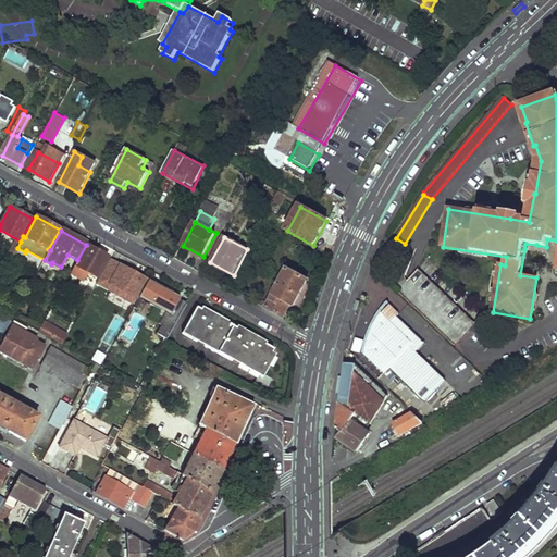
[(74,265),(71,273),(84,281),(88,273),(97,277),(107,258),(87,247),(76,267),(74,265)]
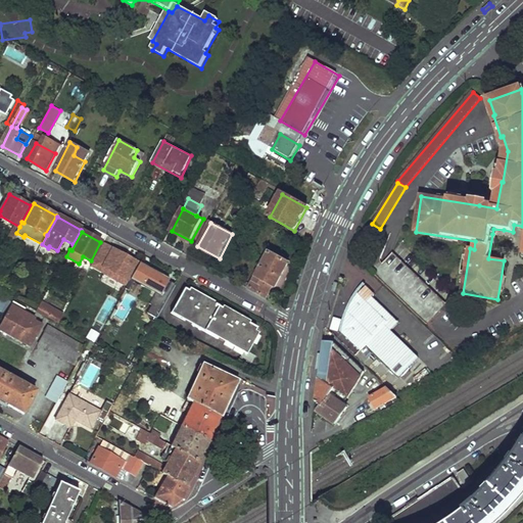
[(89,274),(97,279),(100,274),(102,275),(109,260),(112,262),(122,246),(107,238),(89,274)]
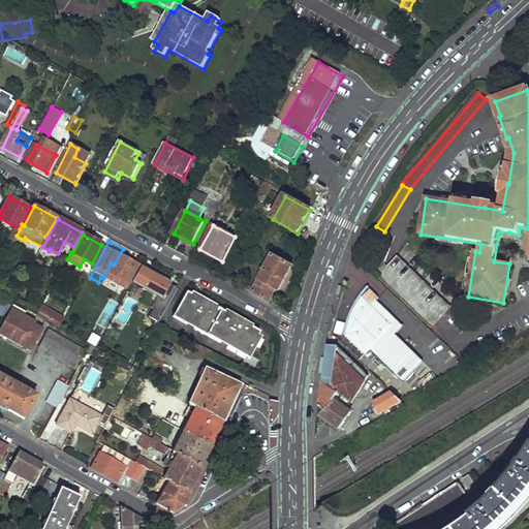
[(240,286),(270,303),(277,288),(279,290),(292,267),(274,256),(256,289),(243,282),(240,286)]
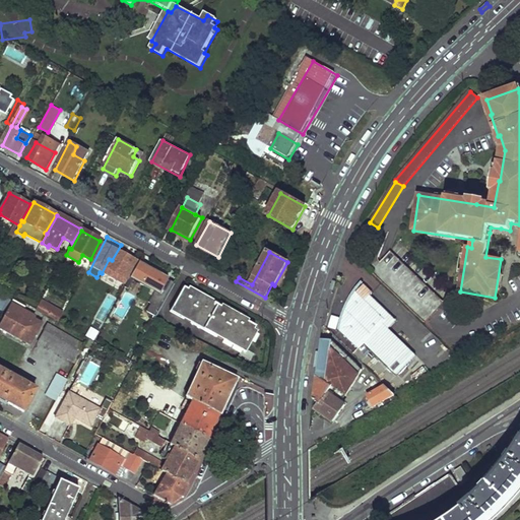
[(424,323),(443,303),(391,252),(372,272),(424,323)]
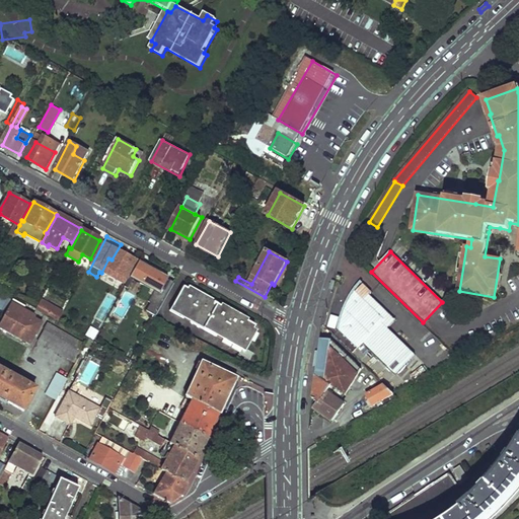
[(158,295),(167,278),(139,262),(125,288),(131,291),(135,283),(158,295)]
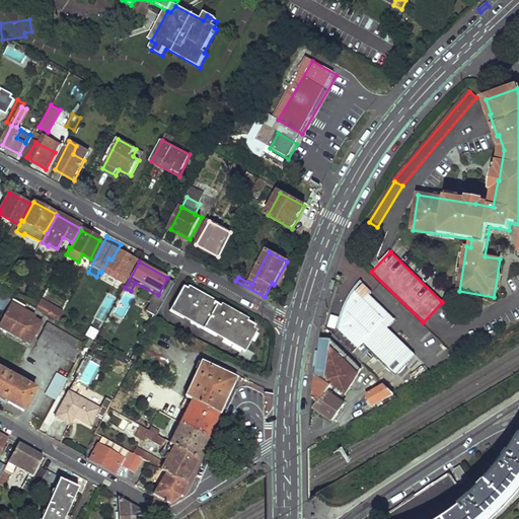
[(363,284),(356,293),(365,301),(370,295),(372,293),(363,284)]
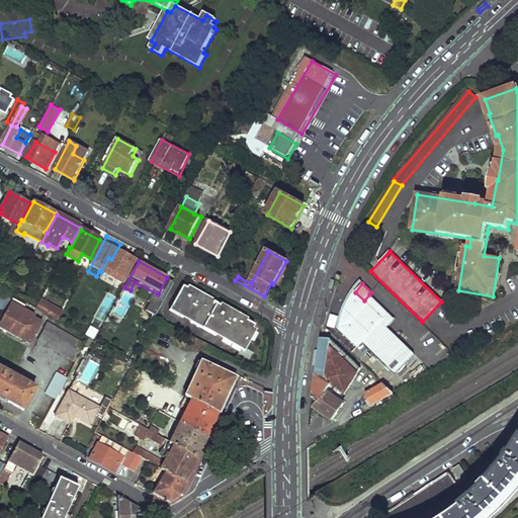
[(238,353),(250,360),(254,353),(244,347),(255,326),(183,286),(171,307),(242,346),(238,353)]
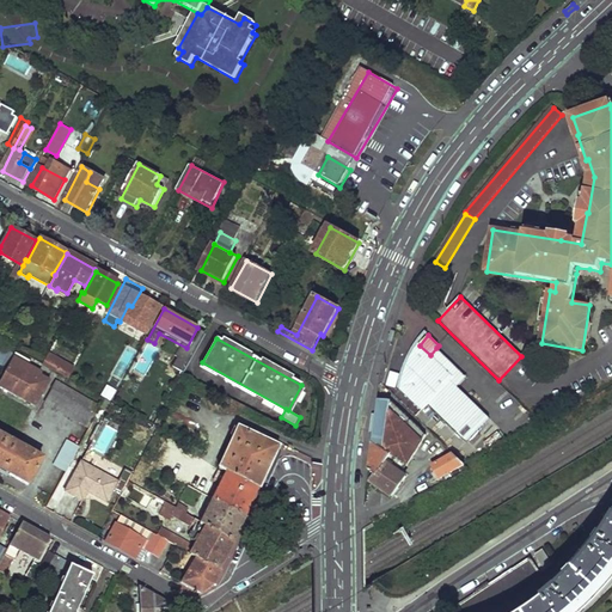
[(429,405),(467,442),(490,420),(459,389),(469,379),(448,360),(442,366),(430,355),(420,346),(414,355),(405,372),(403,381),(399,391),(422,412),(429,405)]
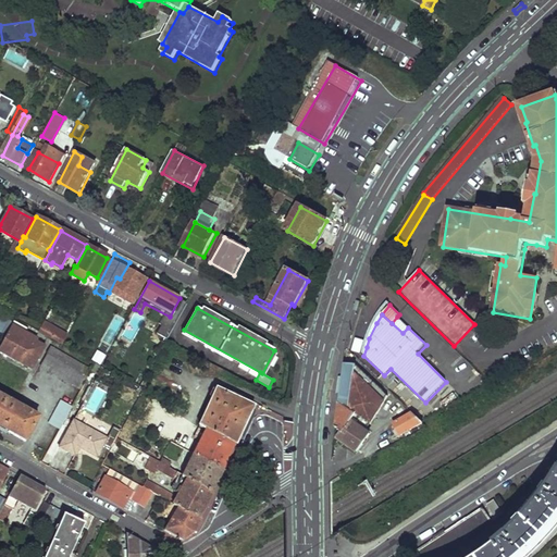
[(397,317),(392,323),(403,333),(408,327),(397,317)]
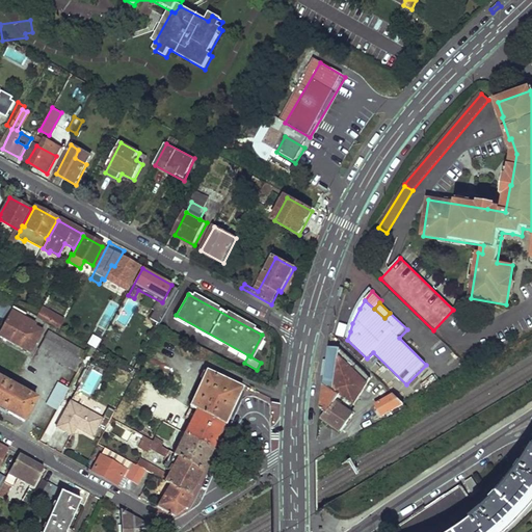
[(65,320),(43,307),(37,316),(61,329),(65,320)]
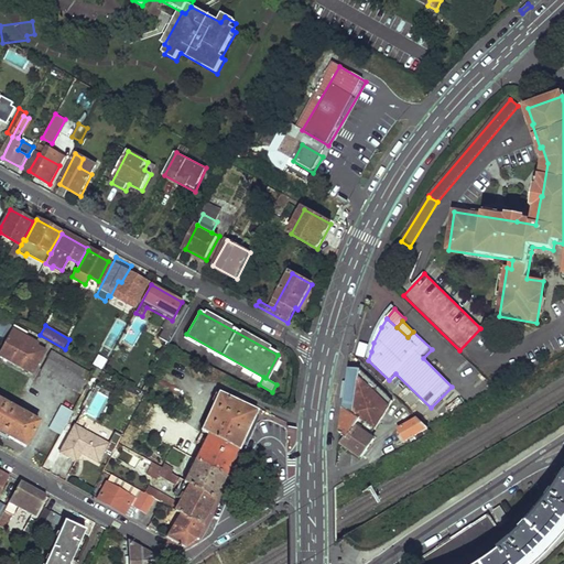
[(14,326),(0,350),(0,356),(32,373),(44,351),(24,340),(29,334),(14,326)]
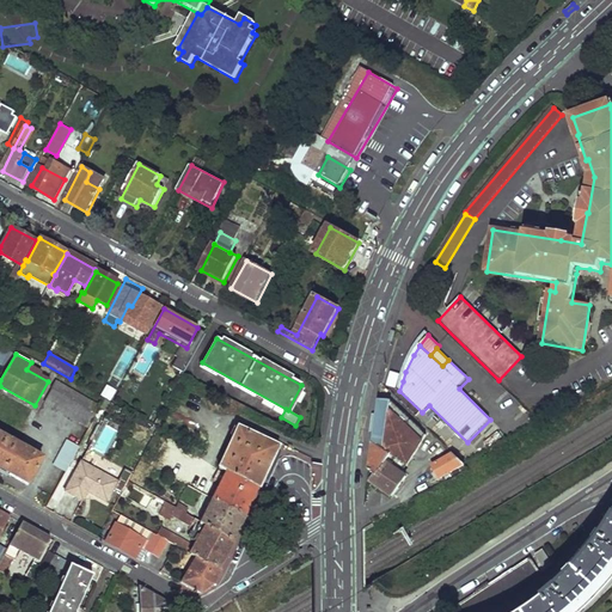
[(98,415),(103,407),(57,380),(53,389),(91,410),(98,415)]
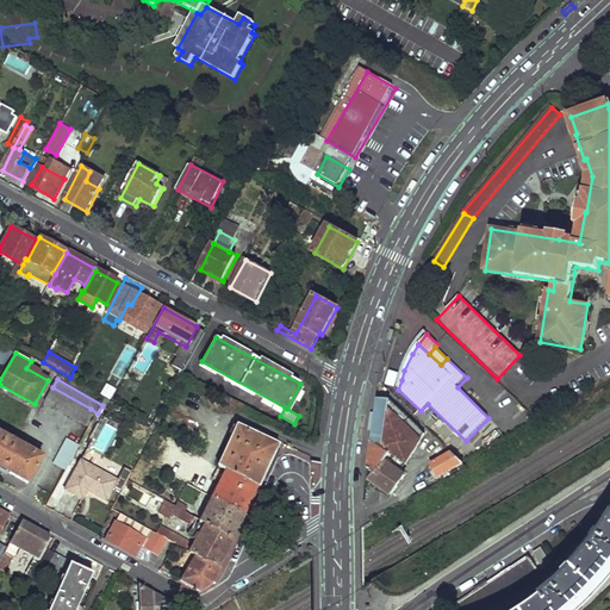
[(91,409),(53,387),(45,400),(83,422),(91,409)]
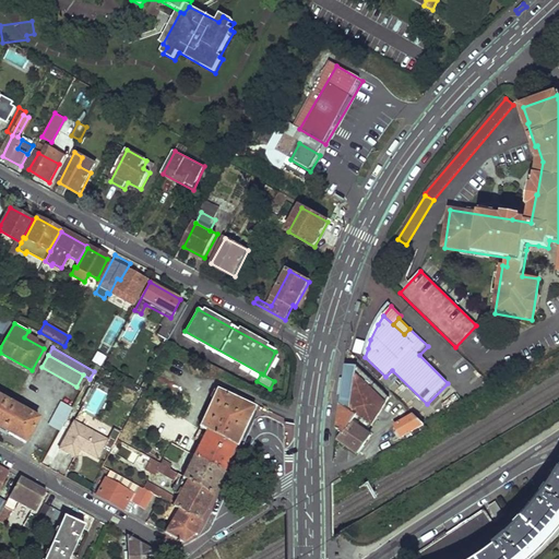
[(346,367),(341,405),(358,416),(373,426),(389,399),(357,367),(346,367)]
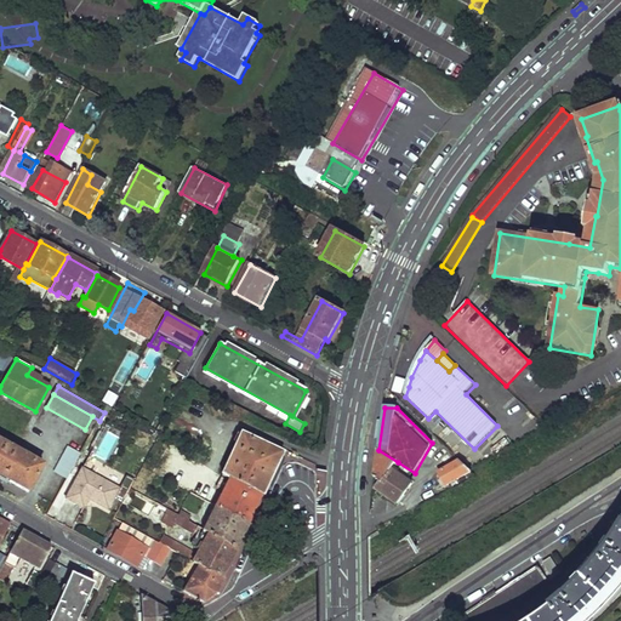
[(0,442),(0,476),(28,491),(41,466),(12,450),(13,446),(6,442),(5,444),(0,442)]
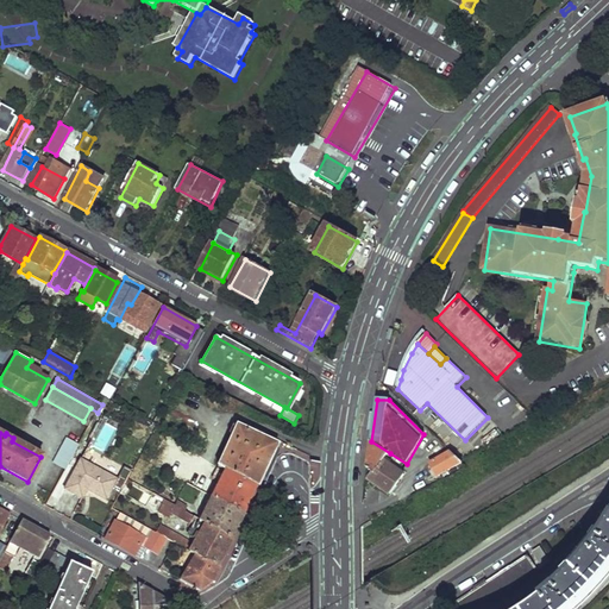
[(258,485),(277,451),(277,447),(243,433),(223,469),(258,485)]
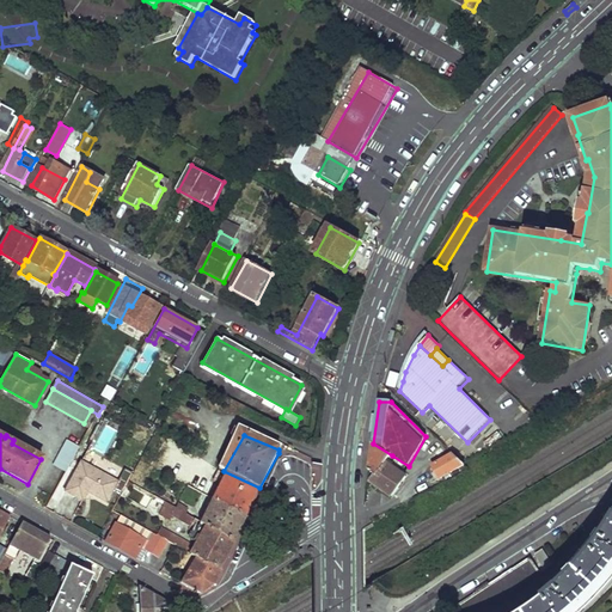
[(66,473),(80,448),(68,441),(54,466),(66,473)]
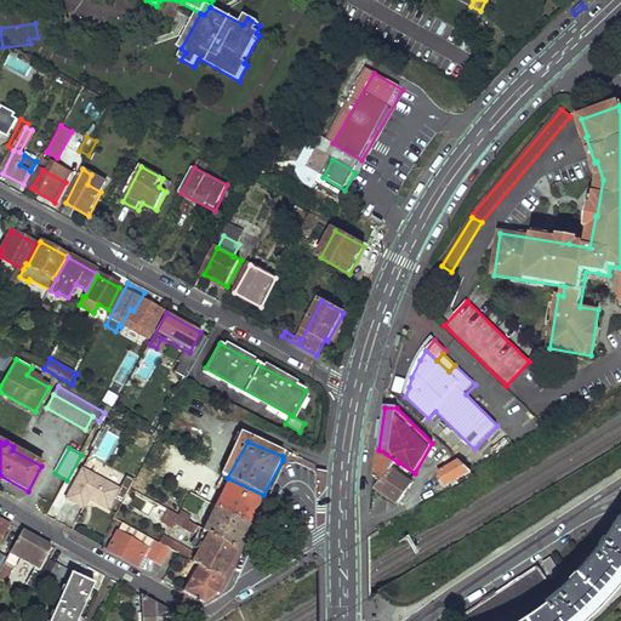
[(375,469),(374,478),(377,479),(377,482),(382,484),(377,491),(398,506),(398,505),(412,486),(391,471),(398,462),(379,450),(375,469)]
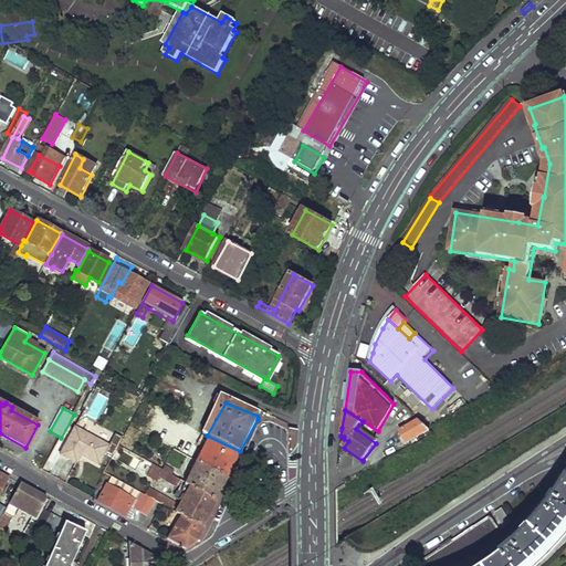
[(419,421),(400,432),(407,444),(430,432),(419,421)]
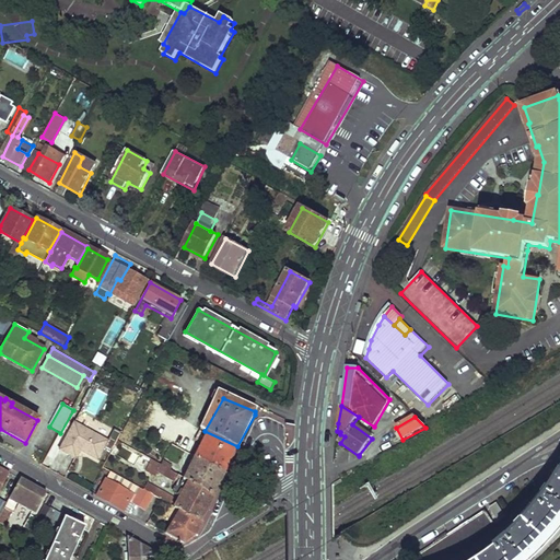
[(108,441),(73,422),(59,450),(76,458),(80,451),(97,459),(108,441)]
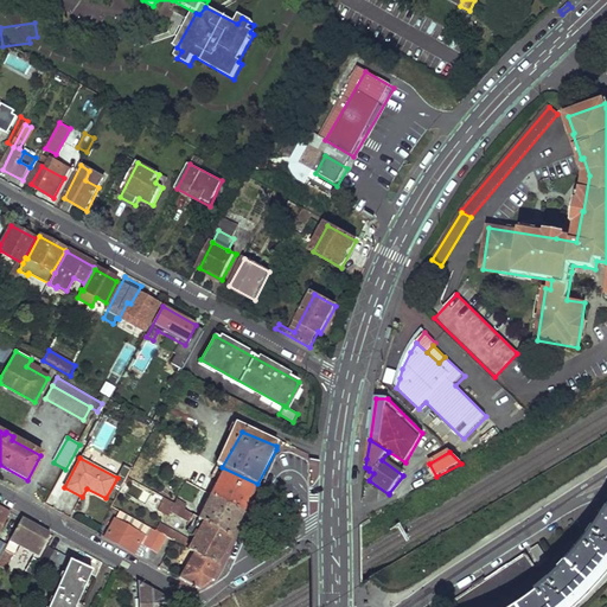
[(257,484),(222,467),(219,471),(224,473),(212,497),(244,511),(256,485),(257,484)]
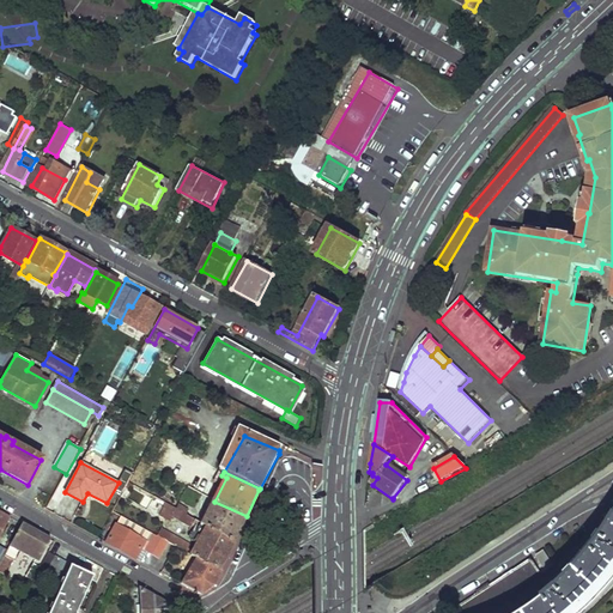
[(247,516),(214,502),(205,526),(235,544),(247,516)]
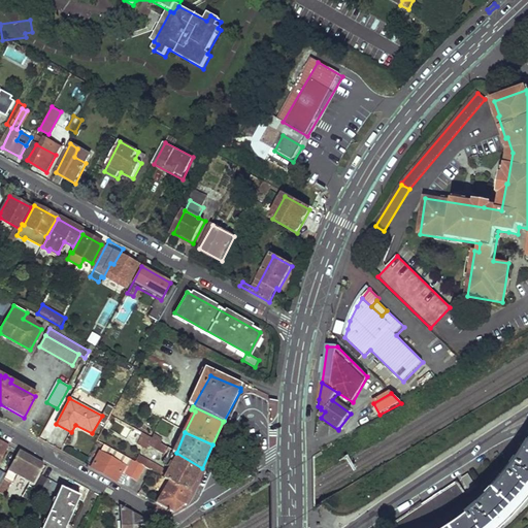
[(176,453),(161,443),(158,450),(177,461),(170,473),(141,457),(139,460),(149,466),(155,470),(165,476),(190,491),(202,468),(176,453)]
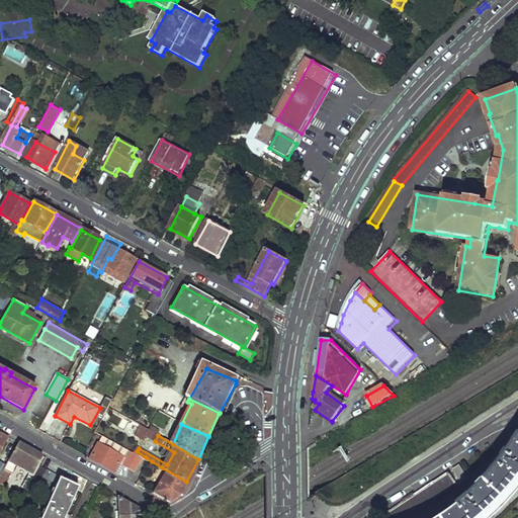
[(132,453),(102,436),(98,444),(122,457),(123,456),(128,458),(132,453)]
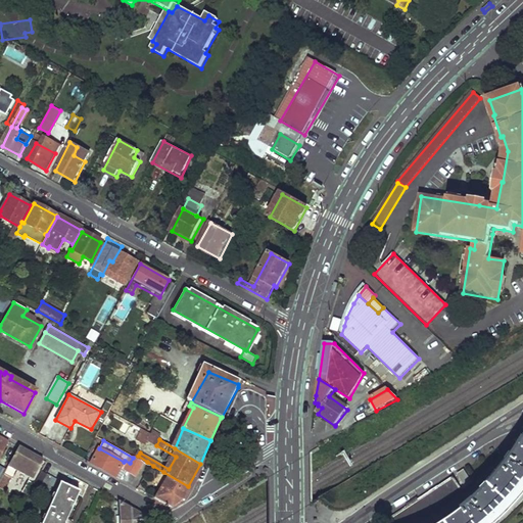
[(18,446),(0,480),(0,488),(3,490),(8,478),(11,479),(15,471),(32,479),(43,460),(18,446)]
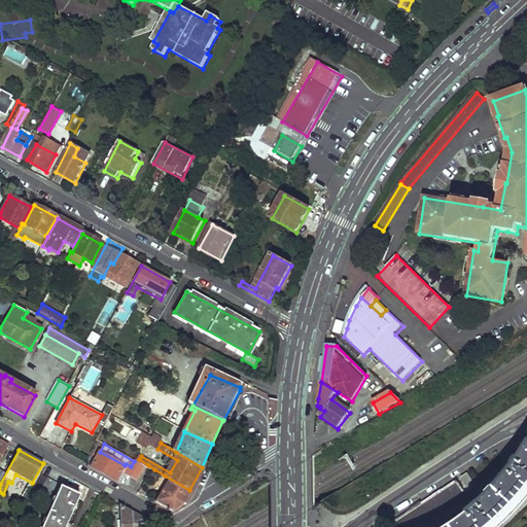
[(92,467),(121,484),(127,473),(139,481),(148,465),(139,459),(136,458),(134,461),(131,466),(126,464),(125,465),(100,452),(92,467)]
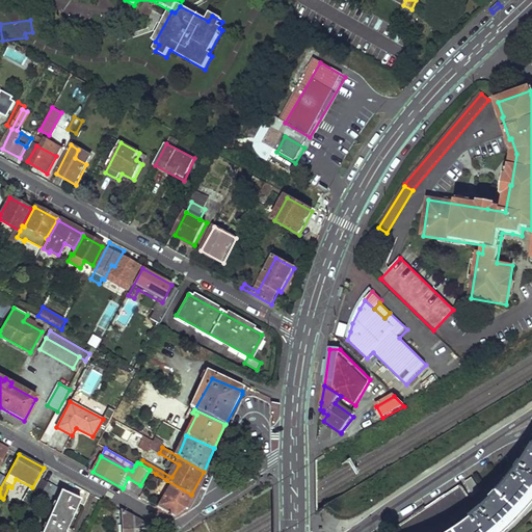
[(497,531),(507,524),(524,507),(531,497),(531,462),(531,466),(524,476),(515,486),(511,491),(494,508),(472,527),(466,531),(464,531),(497,531)]
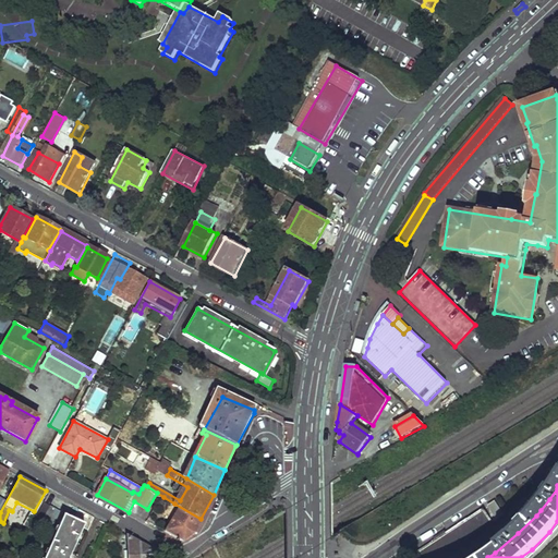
[(44,502),(36,516),(57,529),(44,557),(69,557),(84,525),(73,520),(74,519),(44,502)]
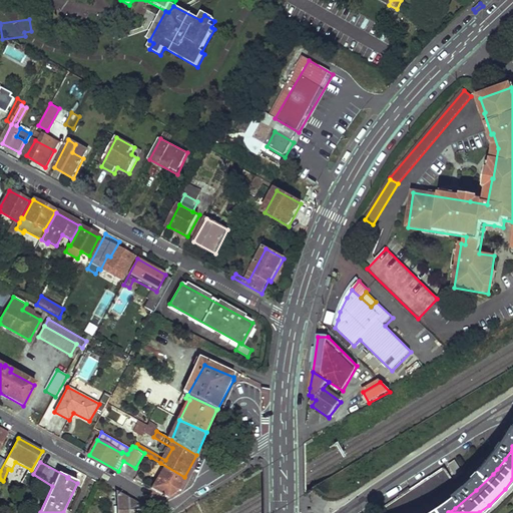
[(449,465),(457,478),(463,474),(456,462),(449,465)]
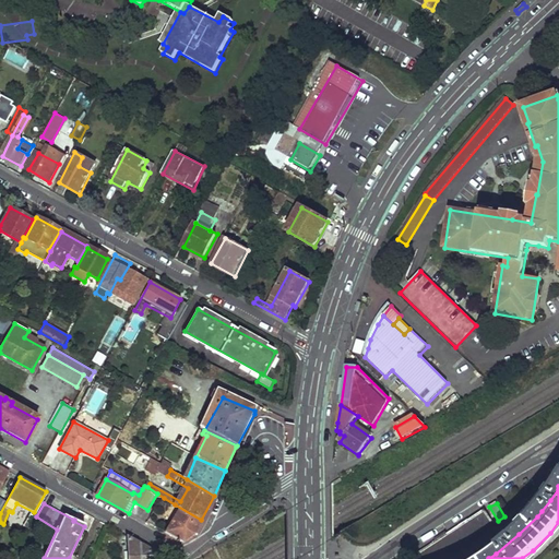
[(201,520),(175,504),(167,516),(174,521),(165,533),(183,542),(194,535),(203,522),(201,520)]
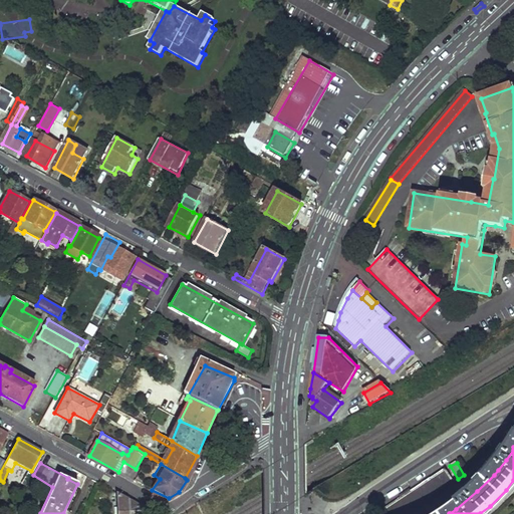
[(382,509),(386,513),(399,513),(405,512),(429,499),(434,496),(454,482),(446,469),(382,509)]
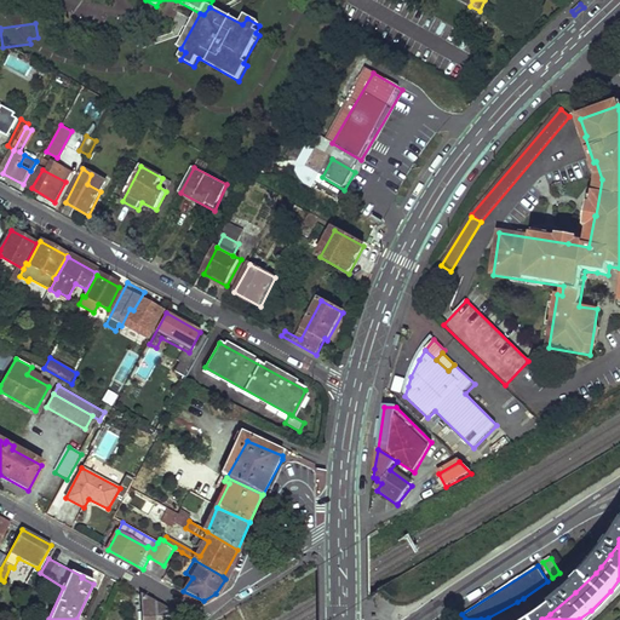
[(173,619),(172,612),(142,595),(142,619),(173,619)]
